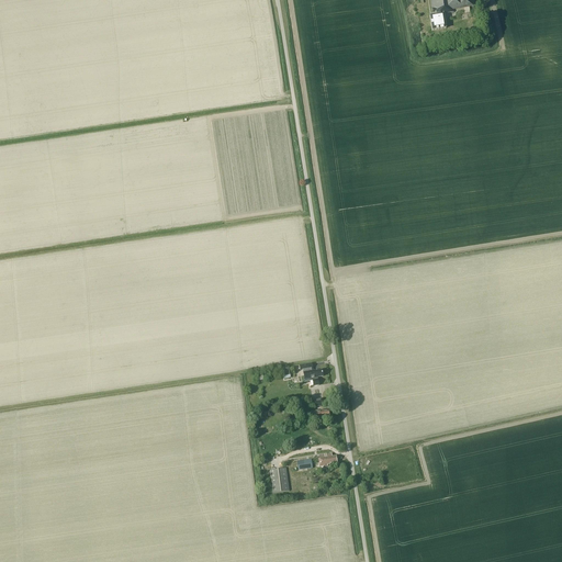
[(474,6),(473,0),(430,0),(434,13),(436,12),(436,15),(429,17),(433,31),(446,29),(444,13),(453,12),(453,10),(474,6)]
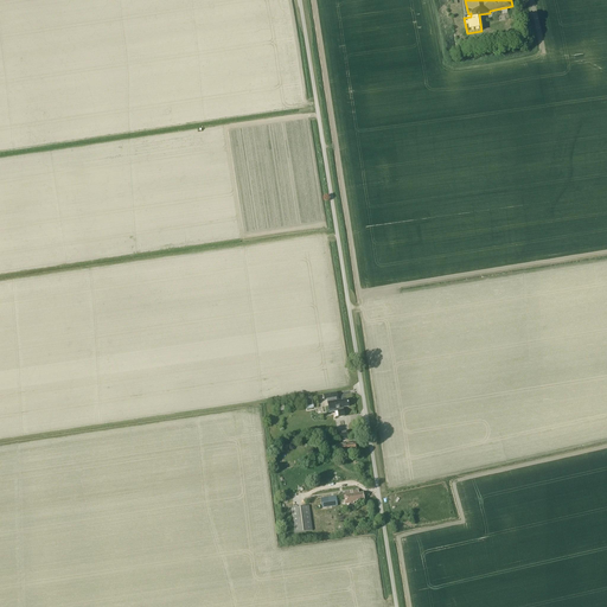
[(337,394),(337,393),(323,395),(324,401),(326,400),(328,413),(337,411),(338,417),(344,416),(345,415),(345,414),(345,413),(344,411),(343,411),(343,408),(349,407),(347,400),(342,401),(340,400),(338,401),(337,397),(338,396),(337,394)]
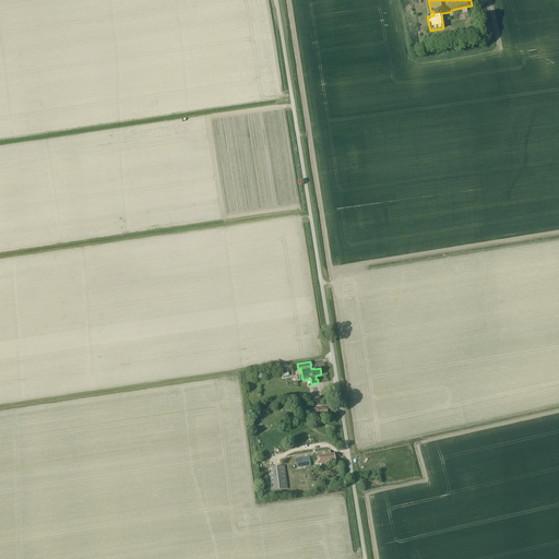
[(322,404),(320,396),(312,397),(313,405),(322,404)]
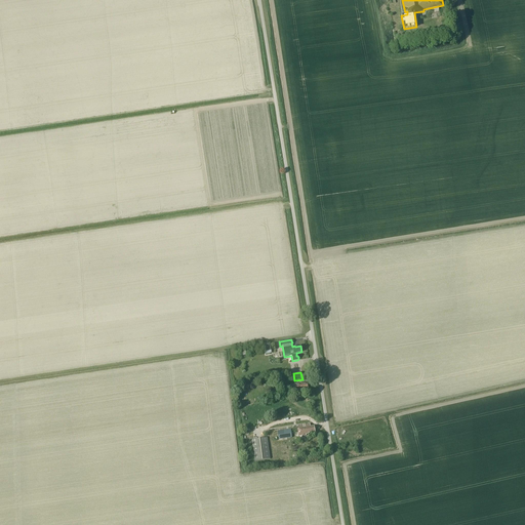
[(301,385),(301,384),(296,384),(291,385),(292,393),(297,392),(301,391),(301,390),(308,389),(307,384),(301,385)]
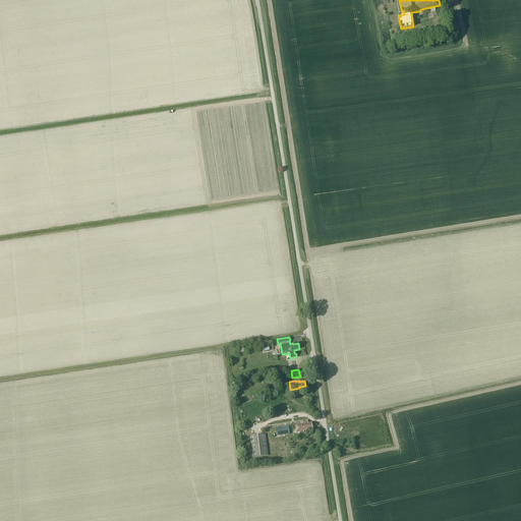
[(307,424),(307,421),(295,422),(296,433),(303,432),(303,431),(306,430),(306,429),(312,428),(311,423),(307,424)]
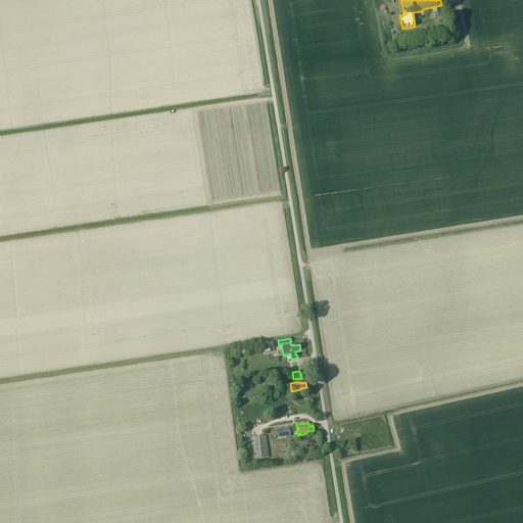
[(290,436),(289,428),(276,429),(277,438),(290,436)]
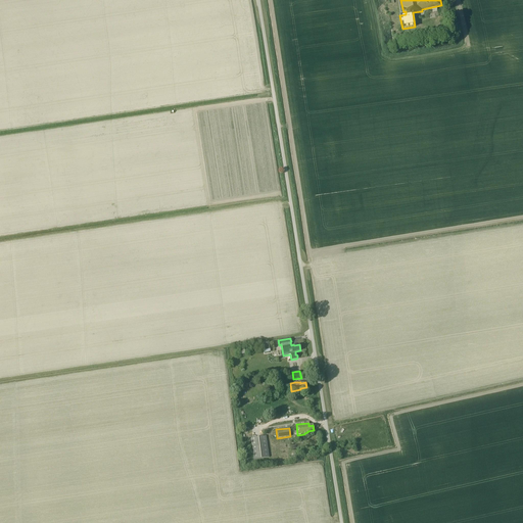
[(269,458),(266,436),(250,438),(253,460),(269,458)]
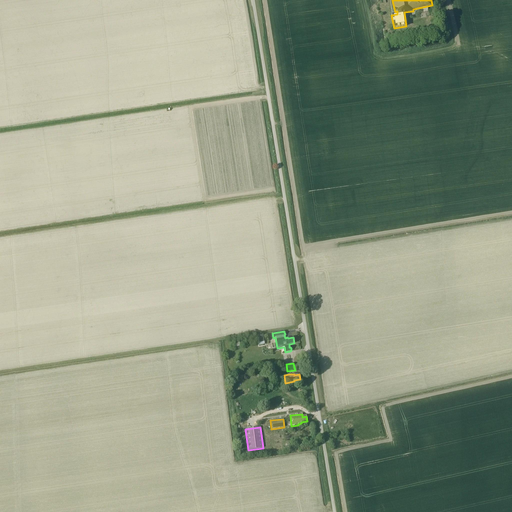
All buildings are outlined.
